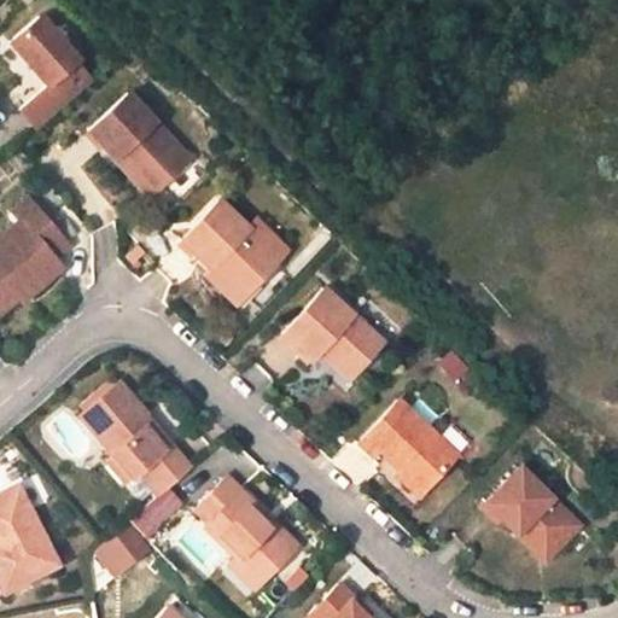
[(36,16),(7,41),(45,83),(17,108),(35,128),(89,80),(73,60),(74,59),(36,16)]
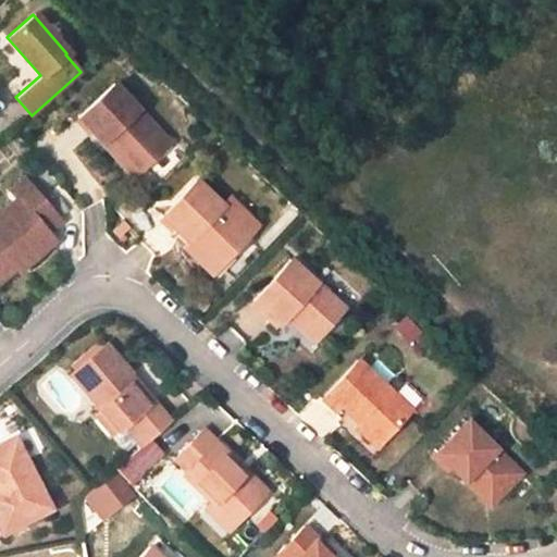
[(81,120),(104,146),(111,140),(141,174),(169,146),(113,86),(81,120)]
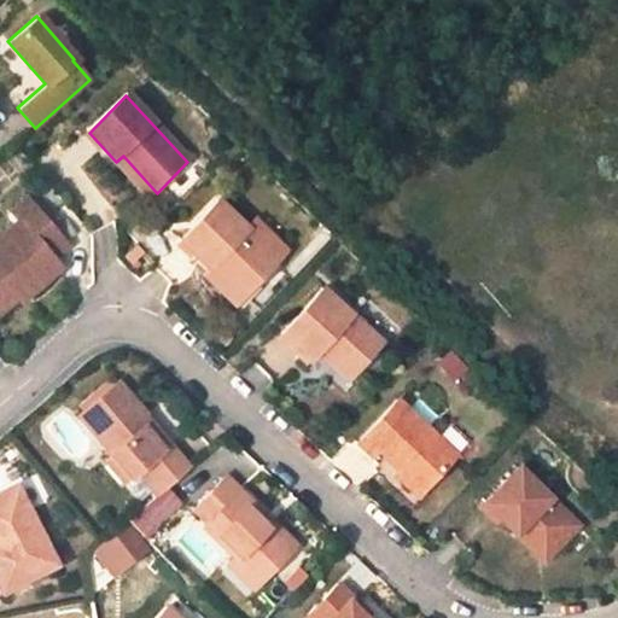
[(123,156),(116,162),(151,199),(157,193),(123,156)]
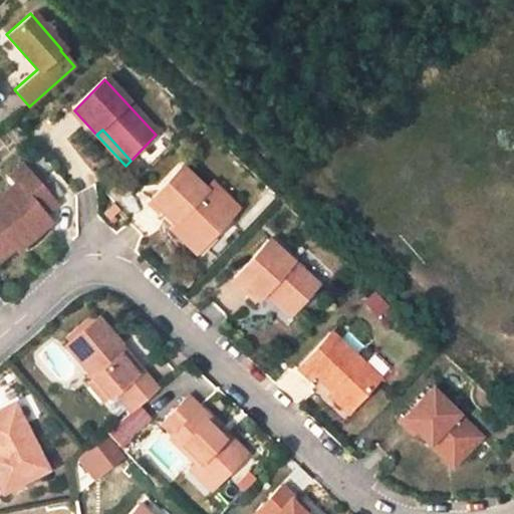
[(44,214),(57,203),(23,164),(9,176),(15,183),(0,197),(0,252),(12,242),(19,236),(26,244),(51,222),(44,214)]
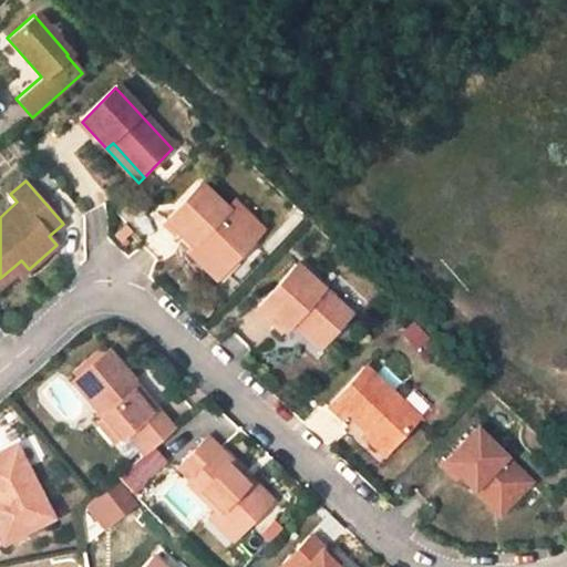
[(229,209),(204,184),(168,219),(195,246),(197,243),(205,250),(200,255),(216,269),(230,255),(236,260),(258,237),(229,209)]
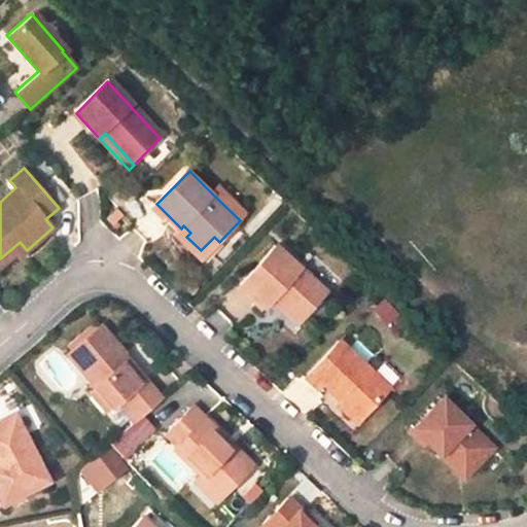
[(217,190),(213,195),(240,220),(245,216),(217,190)]
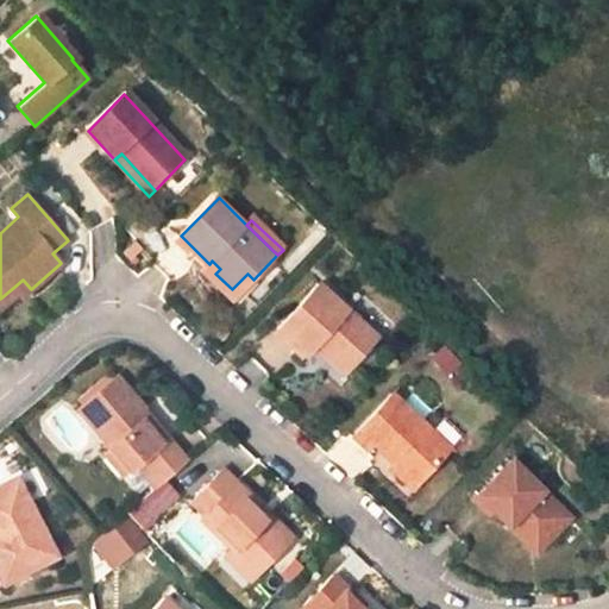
[(209,264),(203,270),(233,300),(253,280),(248,274),(232,289),(215,274),(220,269),(212,261),(209,264)]
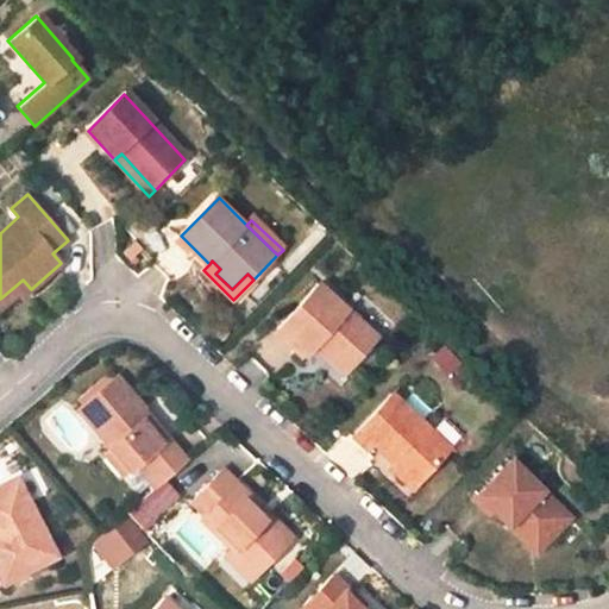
[(14,287),(23,295),(31,289),(23,280),(14,287)]
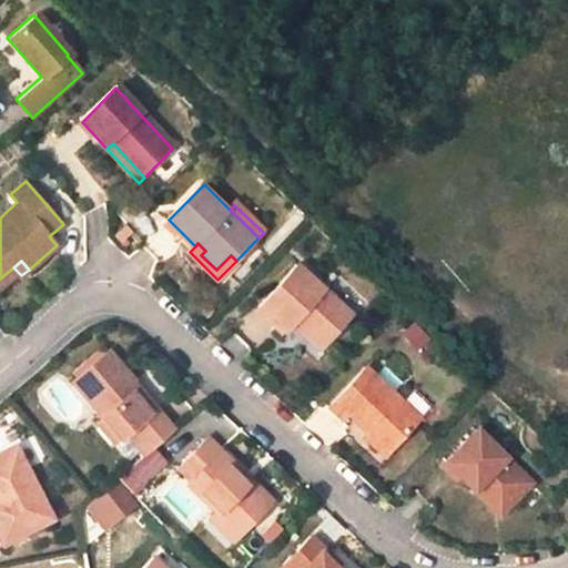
[(355,315),(300,265),(261,306),(288,332),(297,323),(324,347),(355,315)]
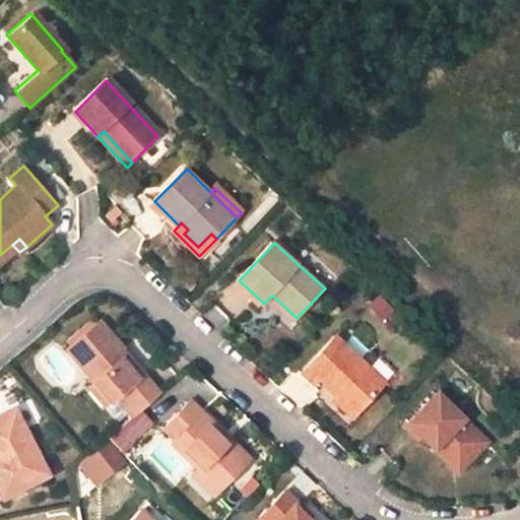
[(379,294),(367,304),(380,319),(392,309),(379,294)]
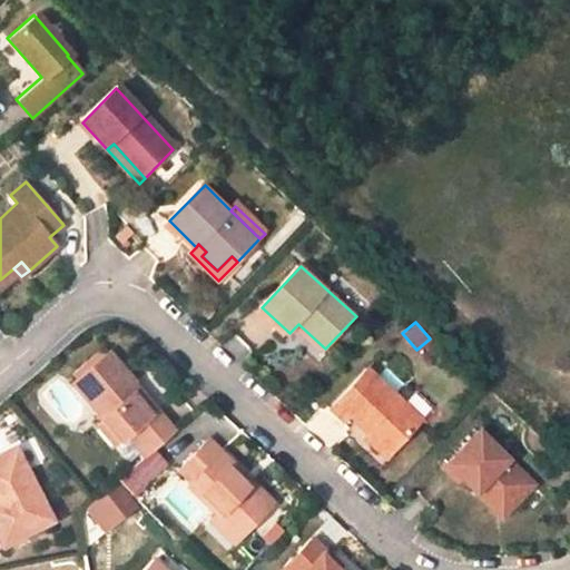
[(131,435),(149,457),(178,433),(159,411),(155,415),(131,389),(138,383),(112,353),(77,384),(126,441),(131,435)]
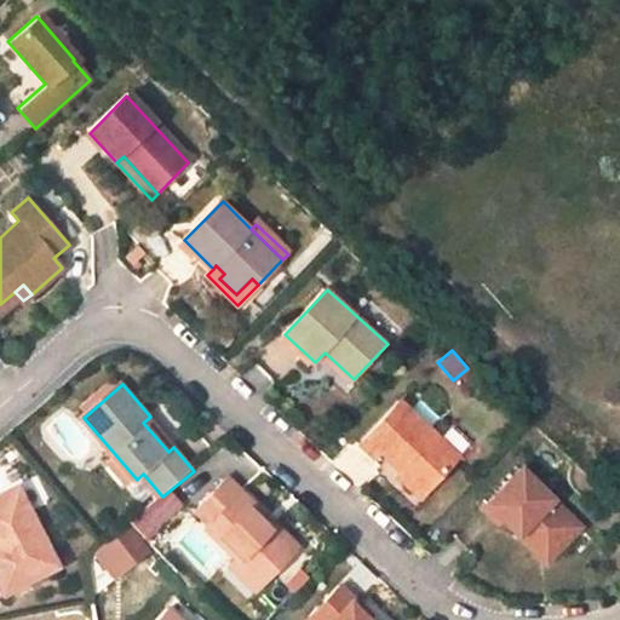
[(402,401),(361,445),(375,459),(382,453),(425,495),(460,458),(402,401)]
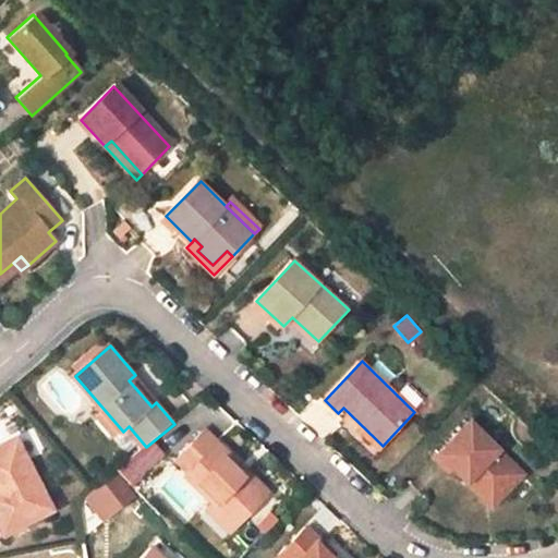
[(500,501),(525,475),(472,422),(436,458),(449,472),(452,469),(468,483),(475,475),(500,501)]
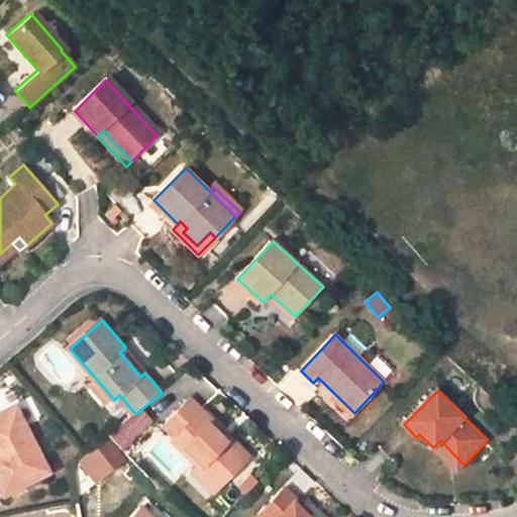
[(218,488),(249,457),(192,399),(164,426),(175,438),(172,440),(197,467),(218,488)]
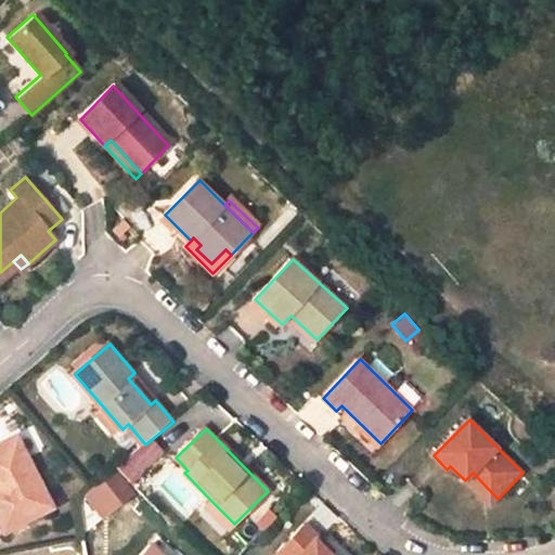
[(21,436),(16,439),(27,461),(31,459),(21,436)]
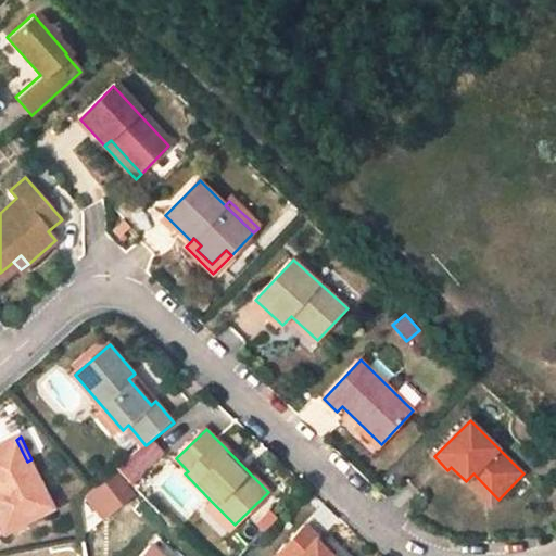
[(140,439),(112,465),(127,482),(156,456),(140,439)]
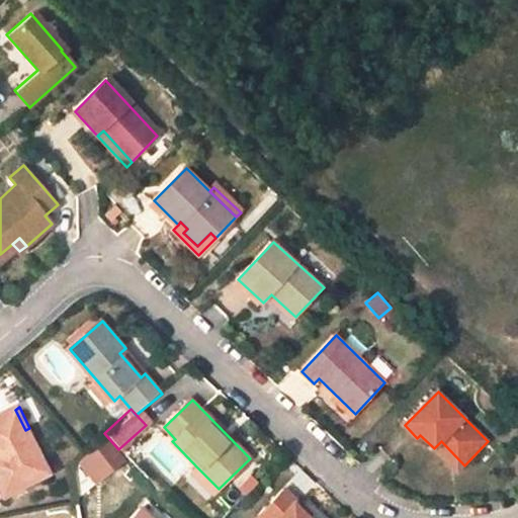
[(15,410),(0,416),(0,453),(4,461),(0,462),(0,488),(4,496),(52,473),(29,428),(25,430),(15,410)]
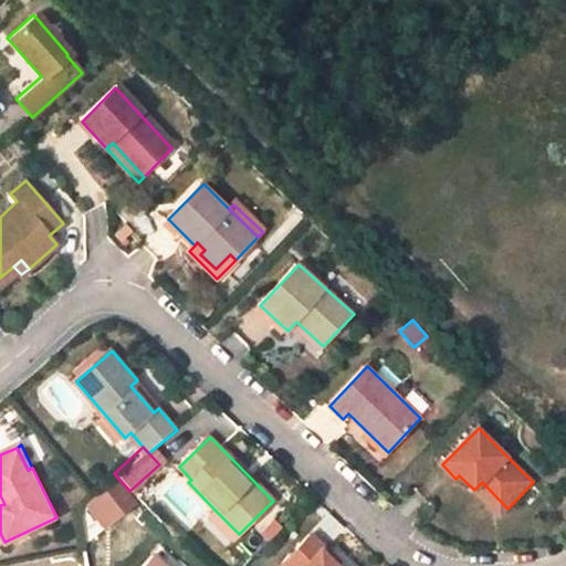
[(81,504),(103,528),(134,500),(112,475),(81,504)]
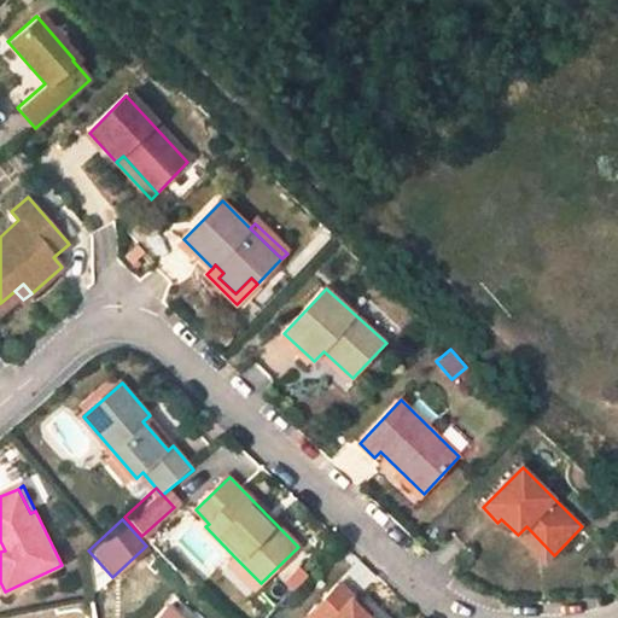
[(554,555),(526,526),(518,535),(546,563),(554,555)]
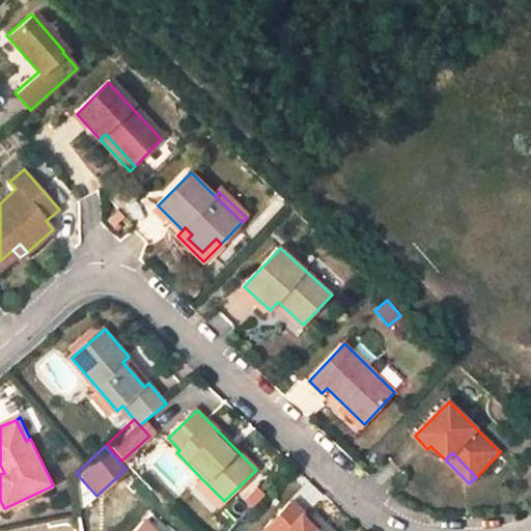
[(224,501),(202,479),(195,484),(218,508),(224,501)]
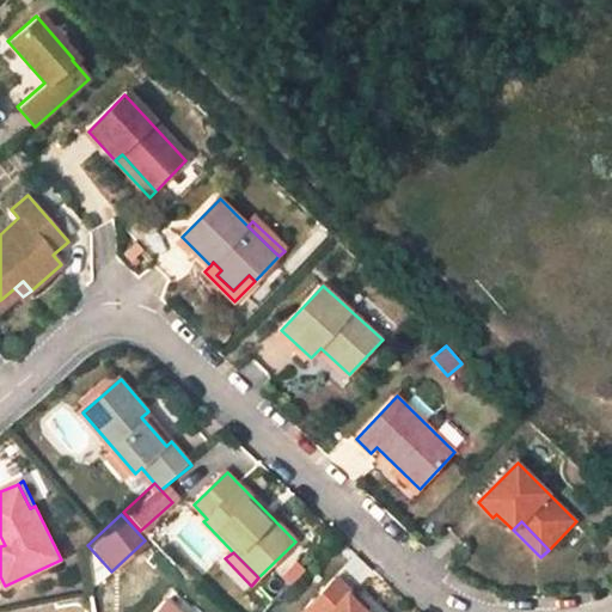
[(360,611),(348,599),(352,595),(336,581),(306,611),(305,611),(360,611)]
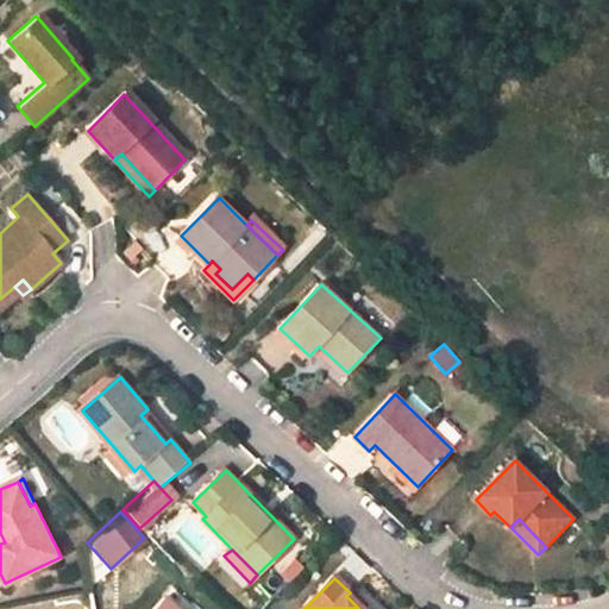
[(346,596),(358,608),(366,608),(350,592),(346,596)]
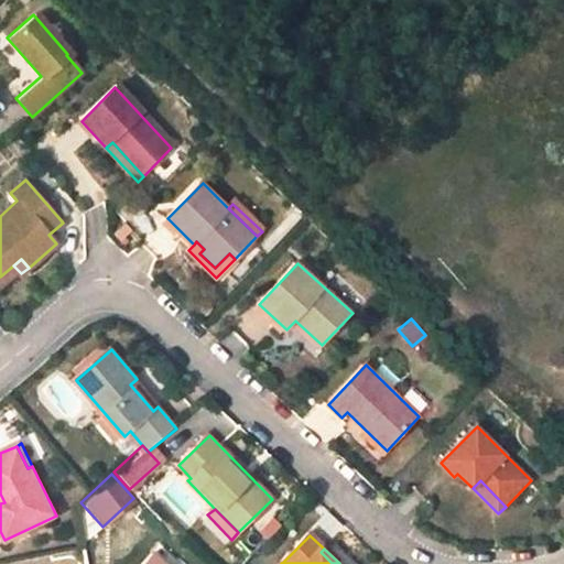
[(165,563),(154,554),(144,563),(165,563)]
